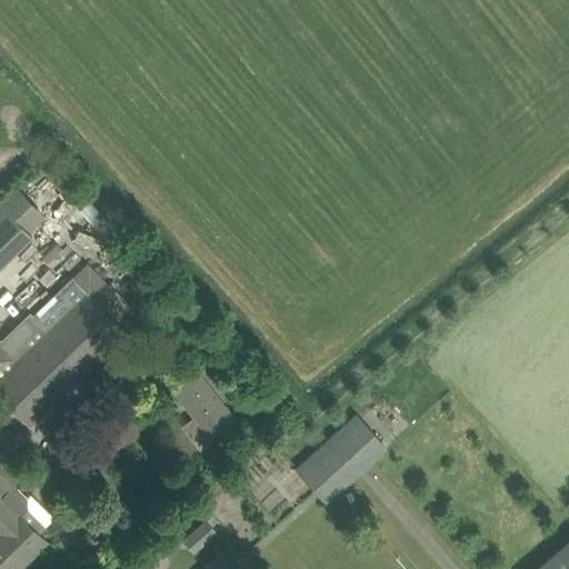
[(0,200),(0,265),(32,235),(1,200),(0,200)]
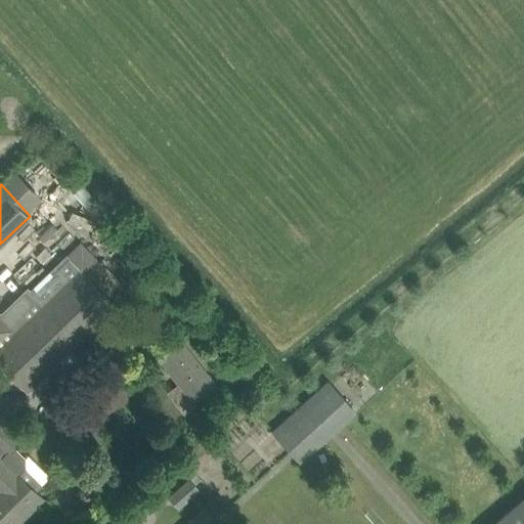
[(0,362),(27,390),(115,305),(107,297),(121,284),(81,242),(32,290),(28,287),(2,311),(0,311),(0,362)]
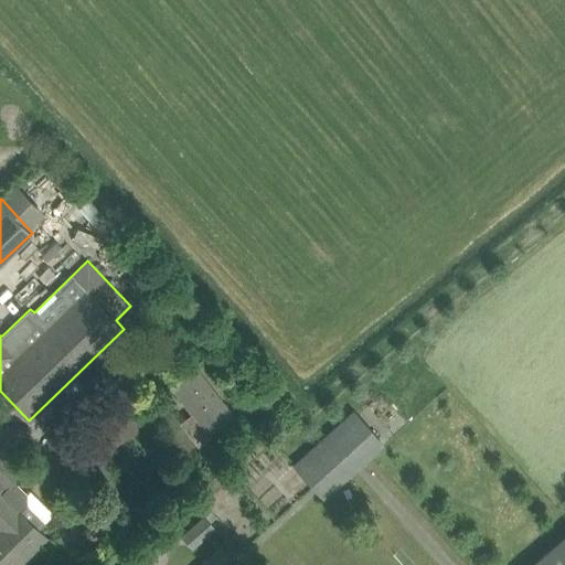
[(196,364),(168,385),(206,436),(235,414),(196,364)]
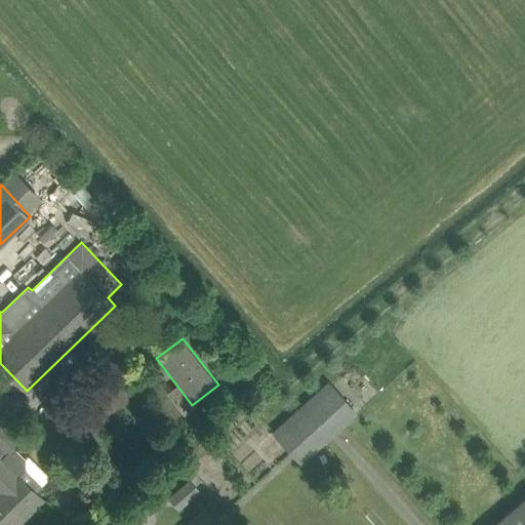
[(78,344),(72,351),(84,363),(90,357),(78,344)]
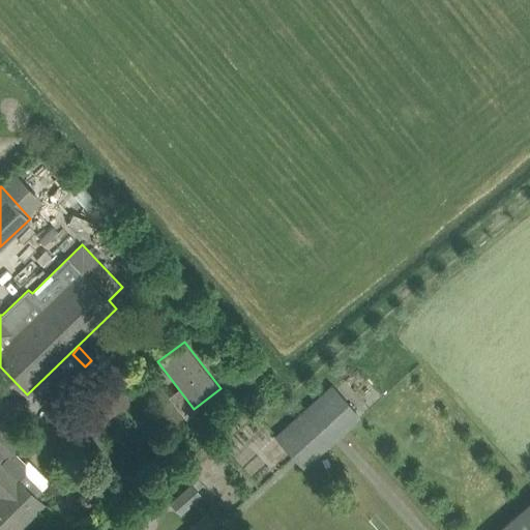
[(110,376),(76,411),(99,435),(135,400),(110,376)]
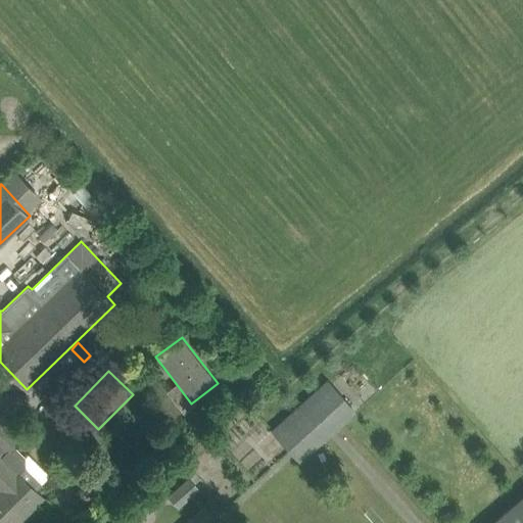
[(300,463),(357,411),(327,379),(271,431),(300,463)]
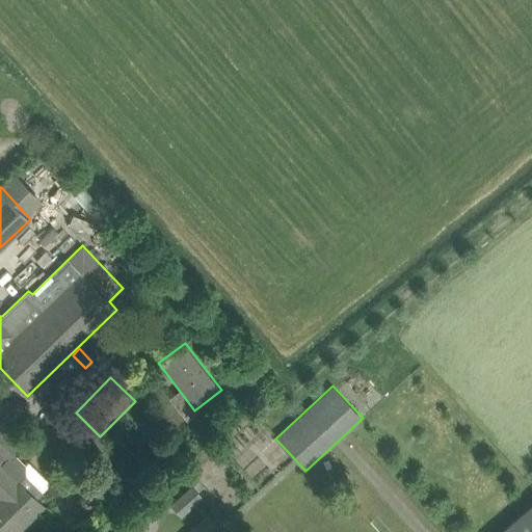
[(0,531),(16,531),(44,503),(37,497),(43,493),(26,476),(26,467),(12,452),(20,445),(18,443),(23,437),(20,435),(27,429),(7,411),(0,418),(0,449),(3,452),(0,454),(0,531)]
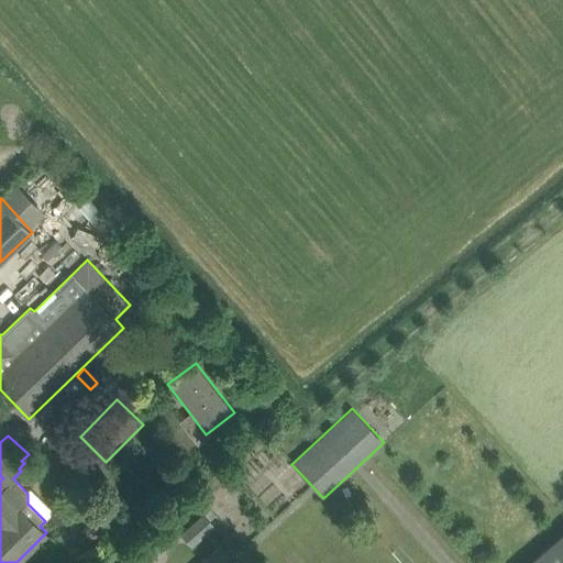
[(192,548),(216,526),(203,514),(180,536),(192,548)]
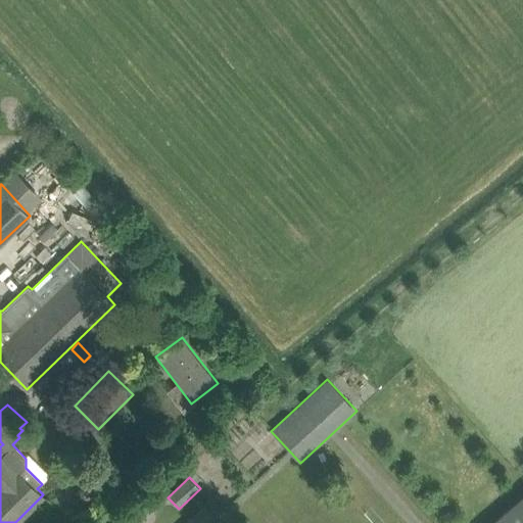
[(522,522),(522,498),(494,522),(522,522)]
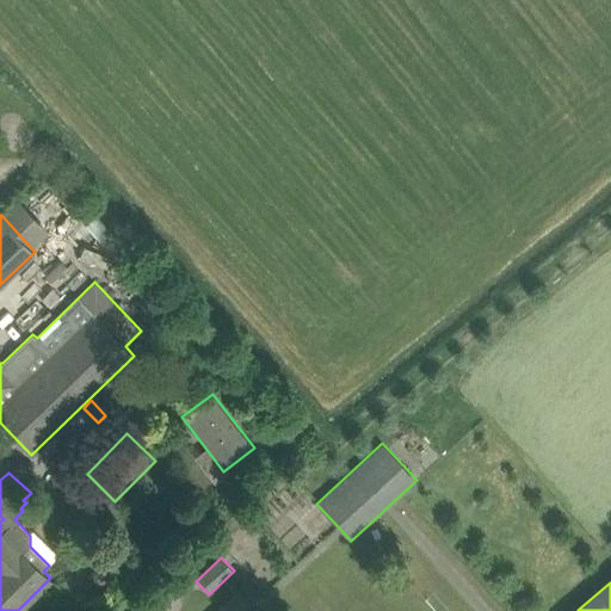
[(161,610),(179,596),(171,586),(150,604),(156,610),(161,610)]
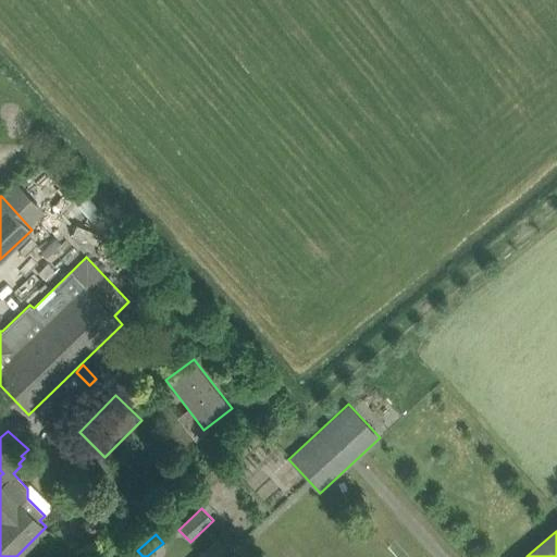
[(209,544),(195,556),(220,556),(219,555),(226,548),(217,537),(209,544)]
